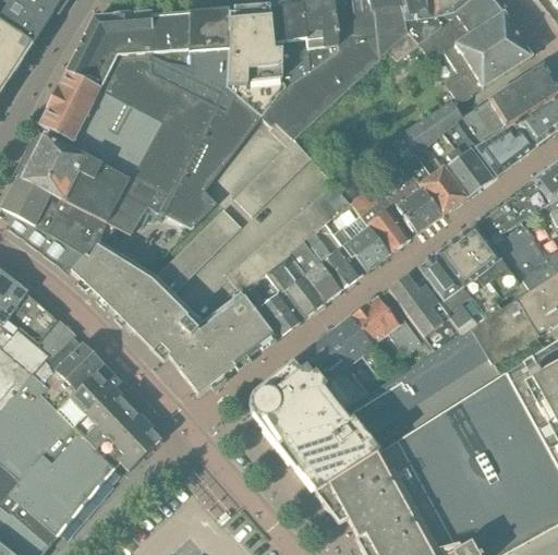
[(0,0),(0,22),(32,44),(53,11),(60,0),(0,0)]
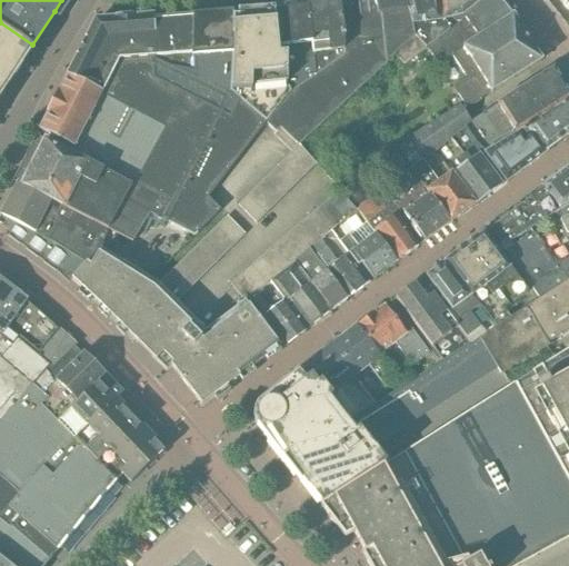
[(298,142),(299,141),(387,60),(383,28),(380,11),(378,11),(376,0),(339,0),(343,35),(342,35),(343,45),(343,52),(317,70),(291,87),(281,100),(267,119),(276,129),(281,125),(298,142)]
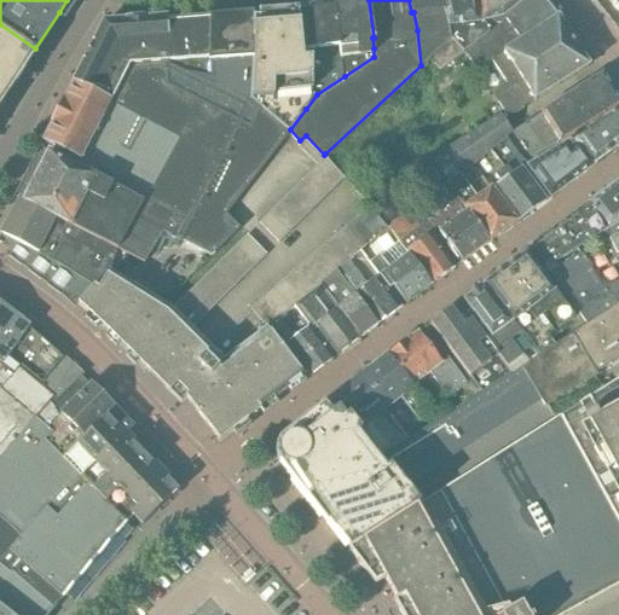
[(374,38),(369,0),(343,0),(335,1),(345,76),(374,57),(374,48),(372,38),(374,38)]
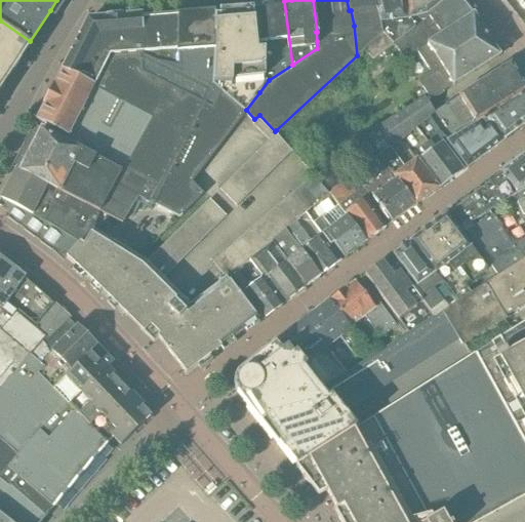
[(347,0),(349,10),(351,10),(354,26),(357,55),(364,49),(381,31),(379,21),(374,0),(347,0)]
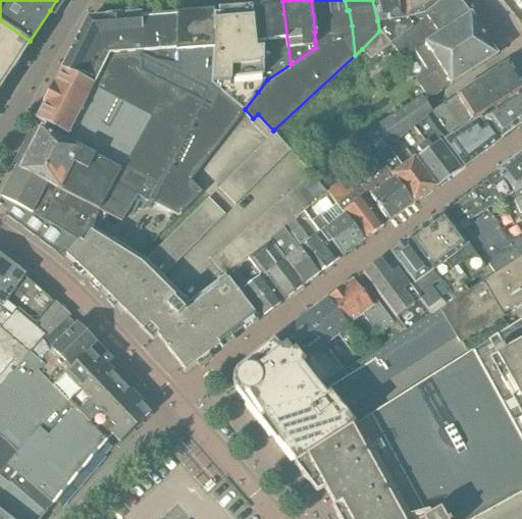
[(370,58),(388,43),(412,24),(409,15),(405,16),(402,0),(372,0),(377,20),(379,31),(362,49),(370,58)]
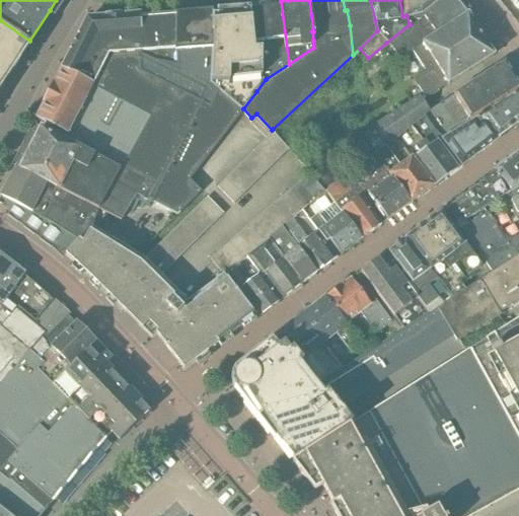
[(399,0),(402,16),(406,15),(410,24),(413,21),(423,11),(436,0),(399,0)]
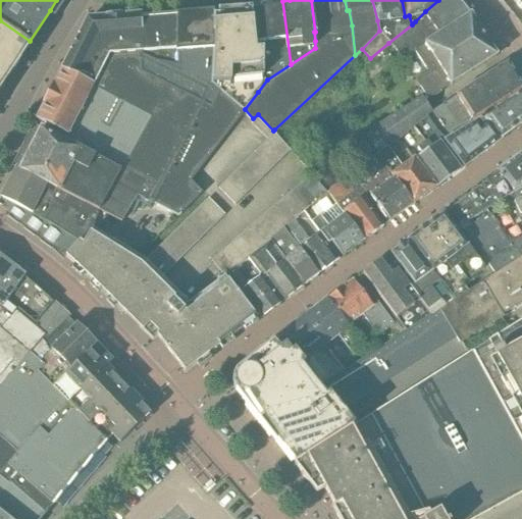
[(438,0),(425,11),(438,32),(470,11),(461,0),(438,0)]
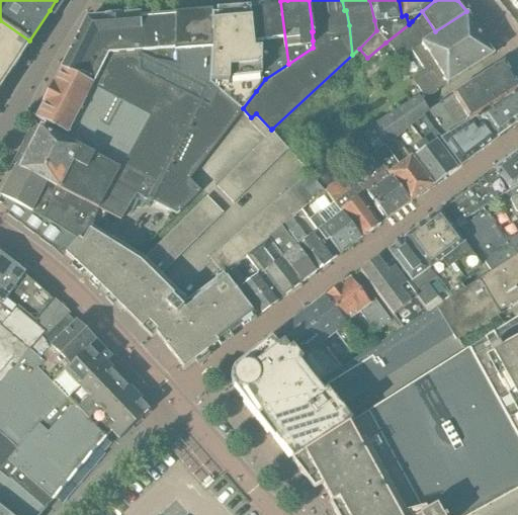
[(252,4),(255,39),(254,39),(255,46),(262,45),(262,73),(265,79),(288,64),(280,1),(252,4)]
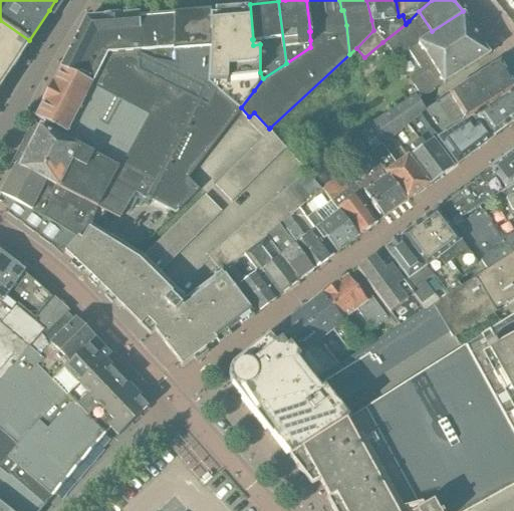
[(209,70),(209,80),(241,107),(254,90),(263,78),(260,72),(260,44),(253,45),(252,39),(253,39),(250,4),(243,4),(224,7),(211,8),(209,70)]
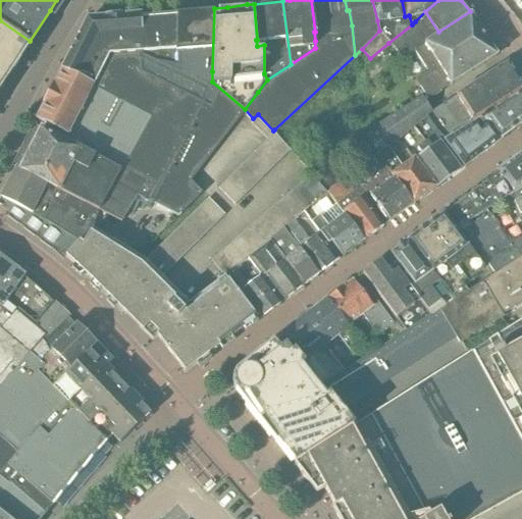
[(204,71),(212,71),(214,8),(177,10),(175,10),(183,90),(203,100),(204,71)]
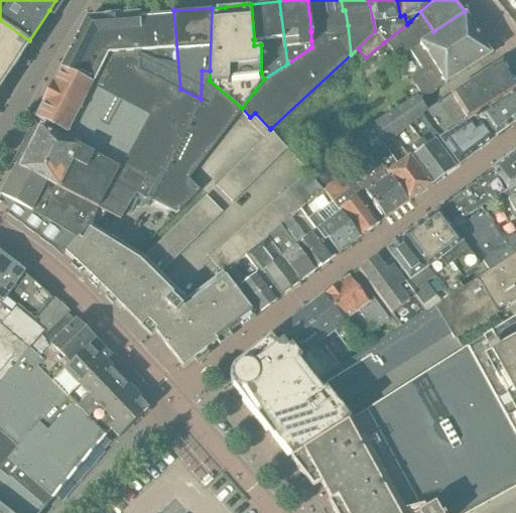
[(142,71),(160,80),(180,89),(173,10),(137,13),(140,48),(142,71)]
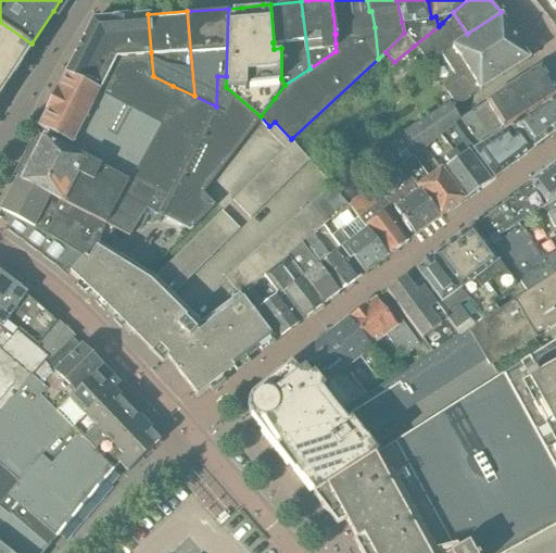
[(467,34),(453,12),(442,23),(439,26),(414,46),(428,62),(442,51),(457,40),(467,34)]
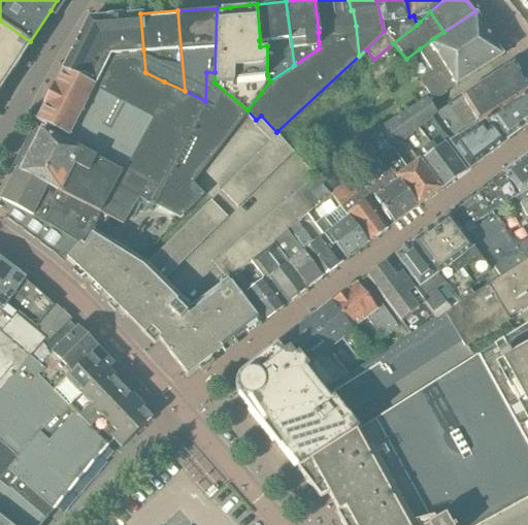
[(475,11),(443,32),(420,48),(434,71),(421,79),(432,97),(502,54),(475,11)]
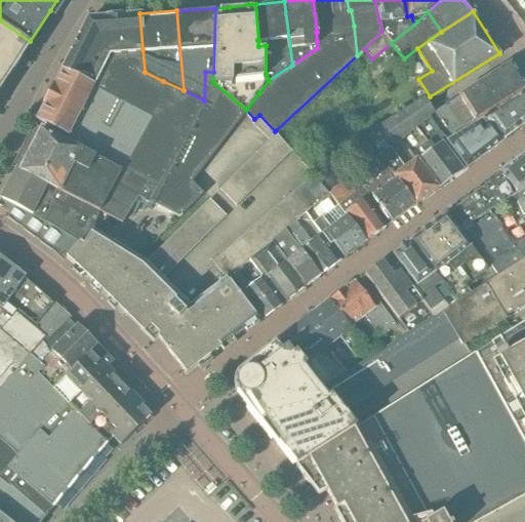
[(139,13),(108,16),(89,17),(86,19),(85,21),(79,33),(78,36),(62,67),(110,90),(117,94),(151,112),(161,87),(163,81),(145,72),(143,49),(139,13)]
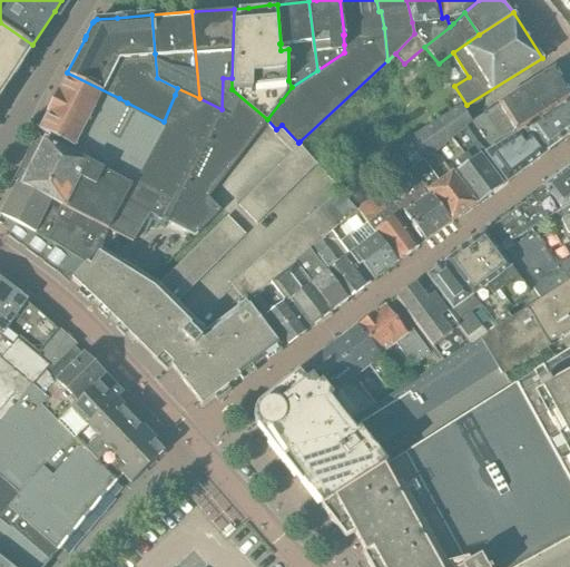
[(0,91),(32,45),(0,22),(0,91)]
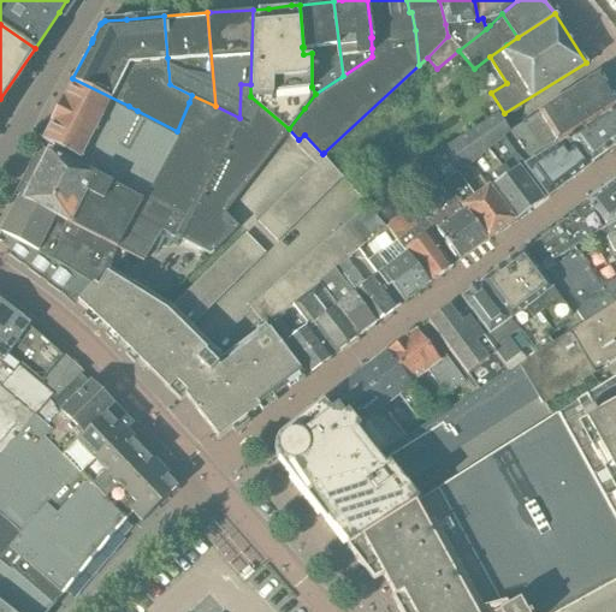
[(502,134),(511,144),(525,162),(580,129),(615,106),(615,99),(602,75),(596,73),(508,128),(502,134)]
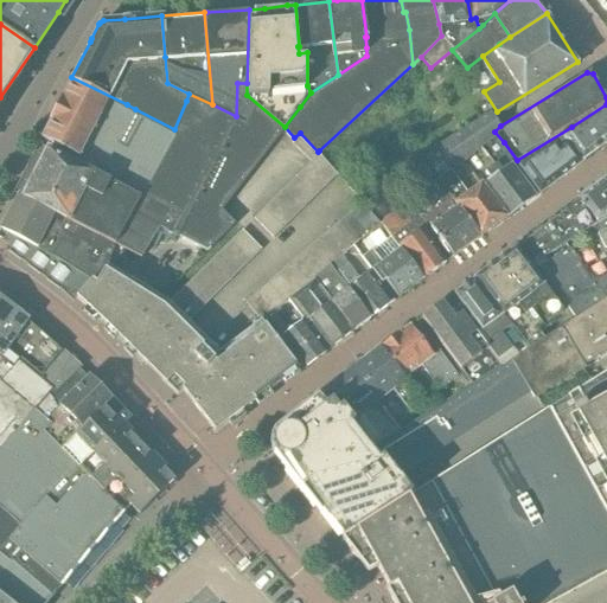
[(189,94),(186,101),(174,129),(135,109),(127,104),(71,77),(42,135),(63,146),(61,153),(174,207),(163,225),(208,250),(235,222),(236,220),(221,206),(264,156),(261,154),(283,127),(285,127),(247,95),(247,83),(237,83),(236,116),(212,104),(189,94)]
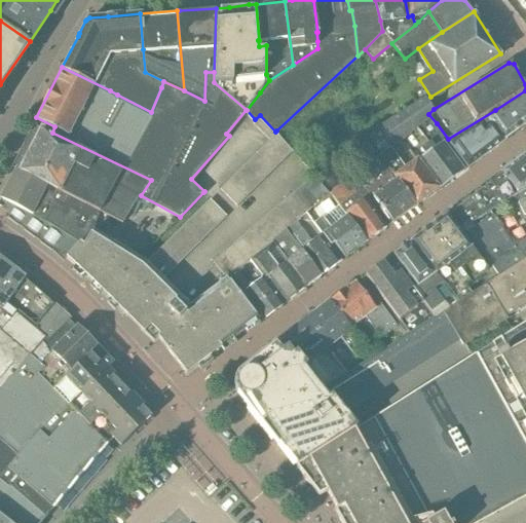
[(525,90),(495,110),(448,139),(455,148),(467,164),(525,121),(525,90)]
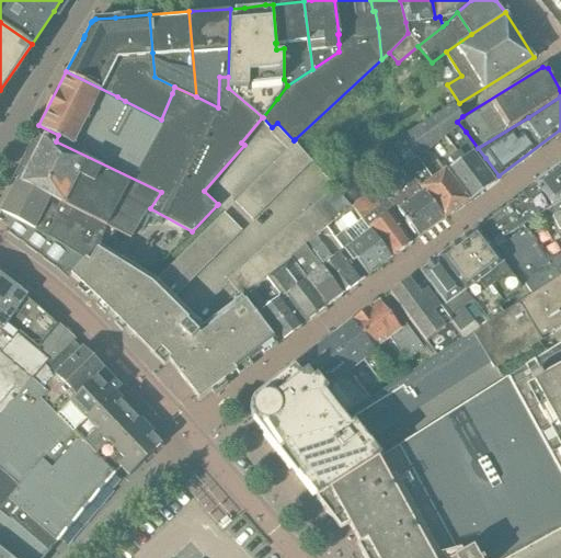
[(421,151),(444,133),(457,122),(462,116),(454,101),(407,129),(421,151)]
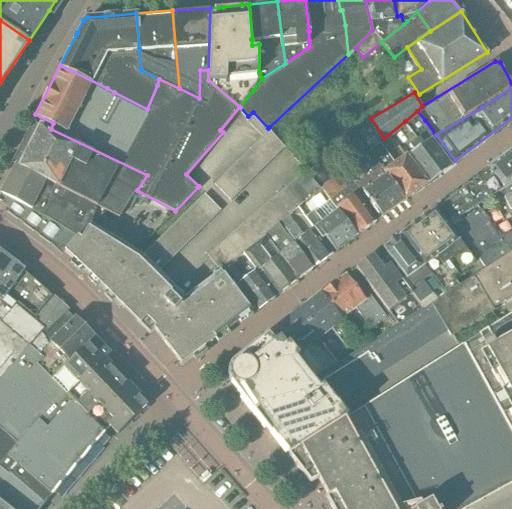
[(414,148),(407,154),(427,181),(451,164),(455,160),(443,144),(436,135),(425,120),(417,111),(405,121),(417,137),(410,142),(414,148)]
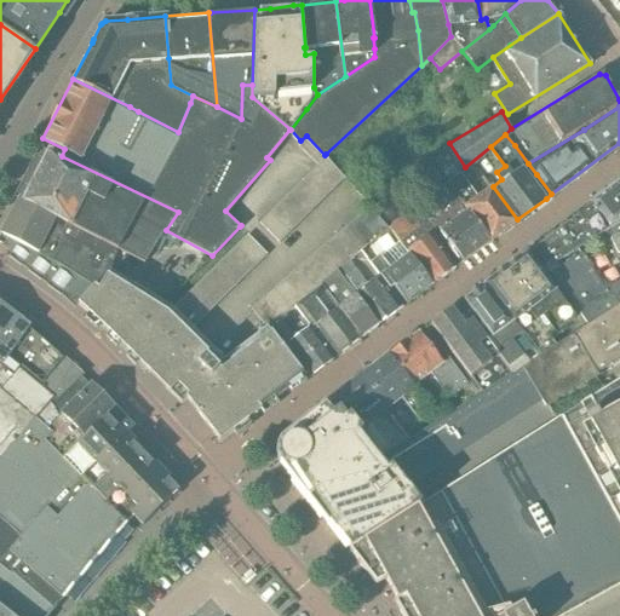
[(161,228),(166,230),(178,212),(62,156),(49,149),(47,153),(41,154),(36,163),(40,173),(34,184),(24,186),(19,195),(84,229),(116,245),(144,260),(161,228)]
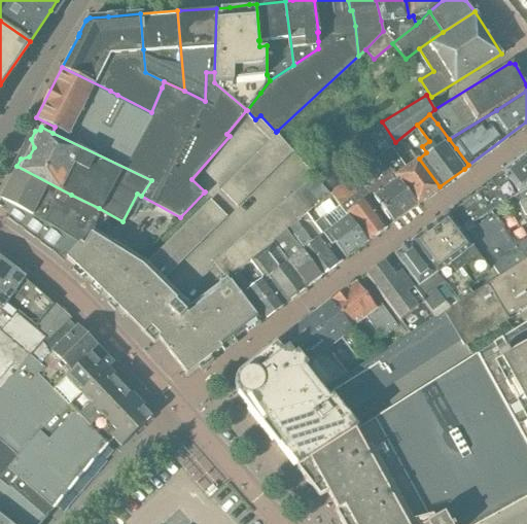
[(278,132),(268,141),(284,159),(294,148),(278,132)]
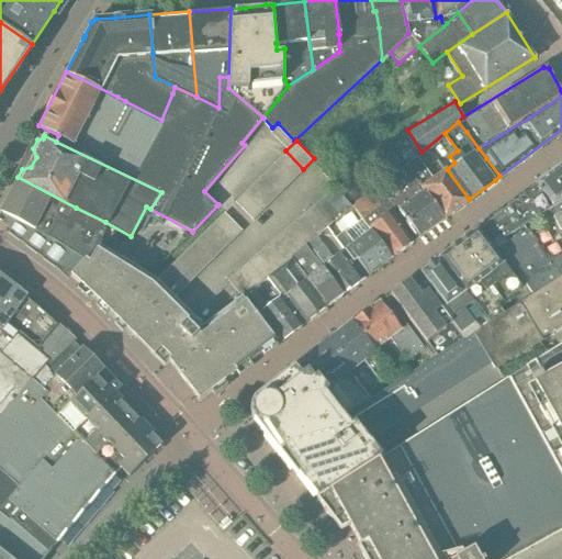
[(303,169),(285,151),(276,160),(293,178),(303,169)]
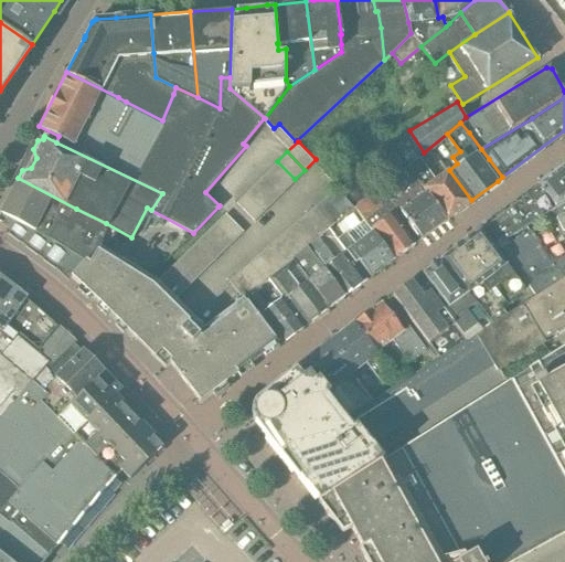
[(449,170),(448,169),(436,178),(419,156),(407,165),(447,219),(471,200),(449,170)]
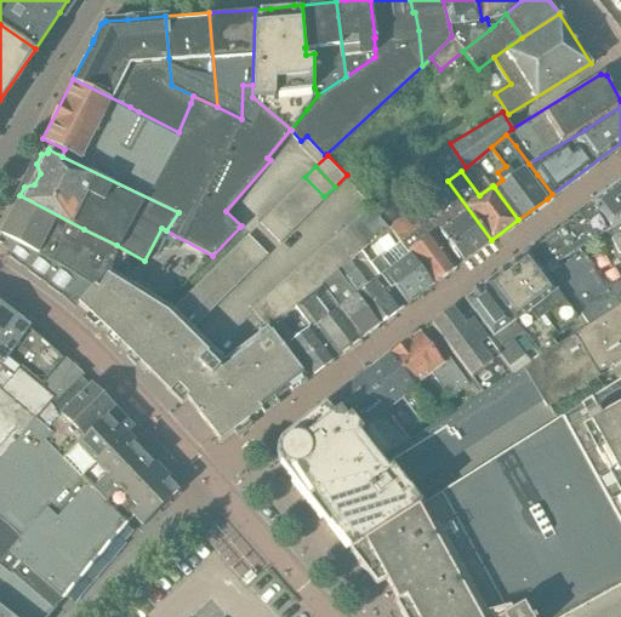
[(305,177),(295,188),(314,207),(324,196),(305,177)]
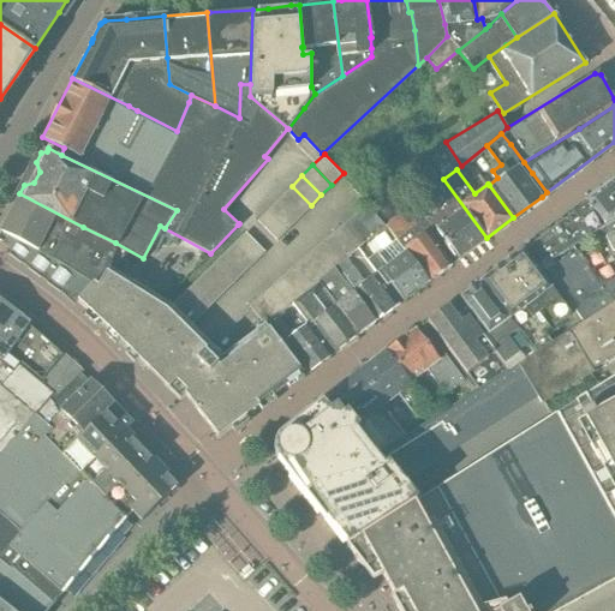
[(614,178),(533,239),(549,259),(589,233),(614,216),(614,178)]
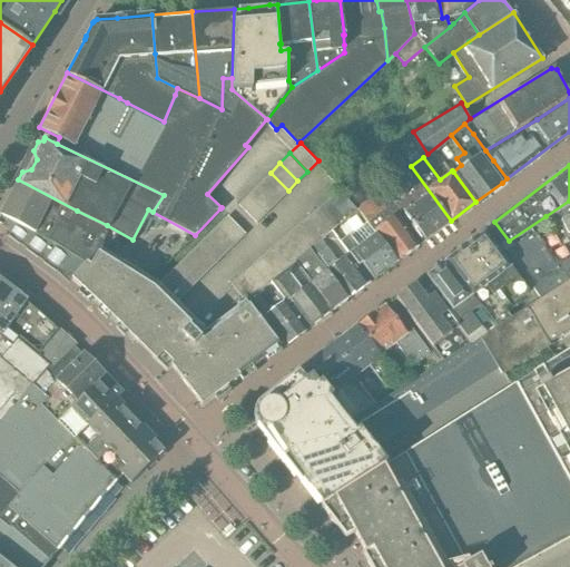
[(426,238),(451,221),(411,166),(383,187),(403,214),(406,212),(426,238)]
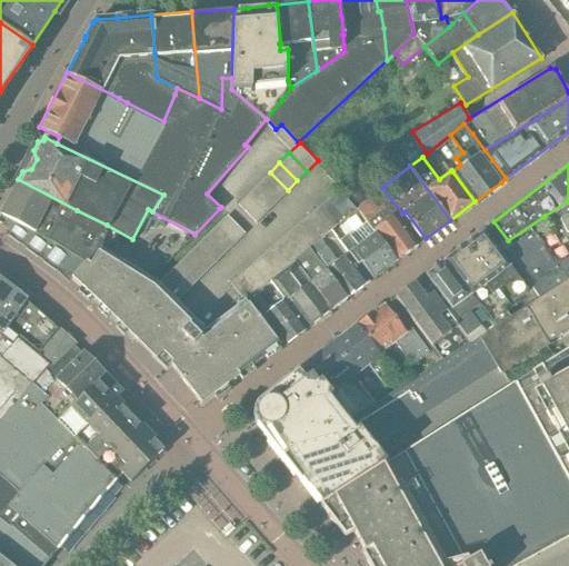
[(270,172),(260,181),(278,200),(288,190),(270,172)]
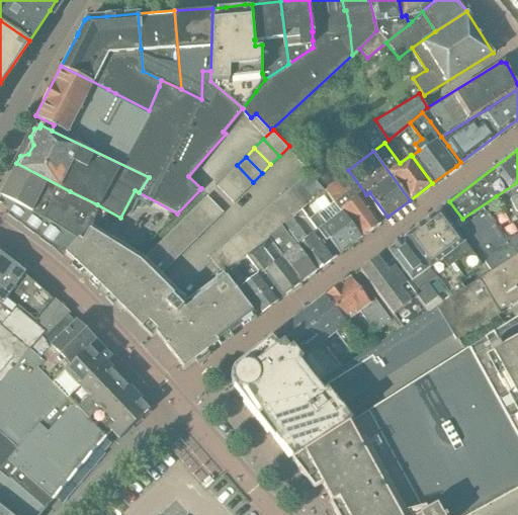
[(91,223),(97,204),(70,191),(16,163),(0,191),(2,192),(55,220),(55,221),(84,239),(91,223)]
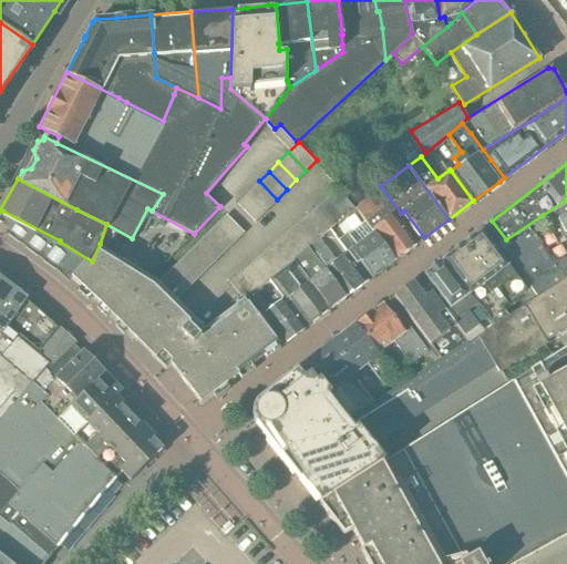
[(249,191),(258,200),(267,208),(277,200),(259,181),(249,191)]
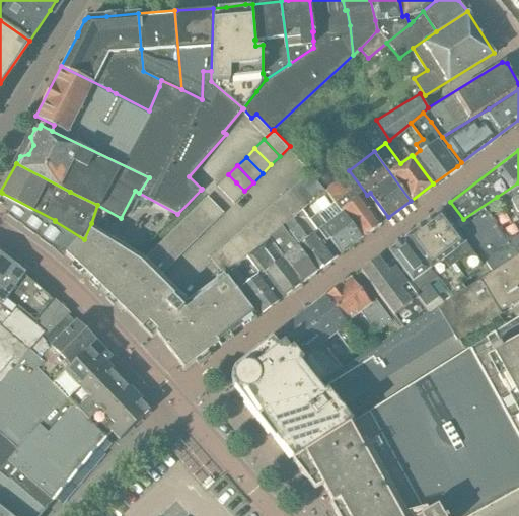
[(310,169),(300,178),(314,196),(325,187),(310,169)]
